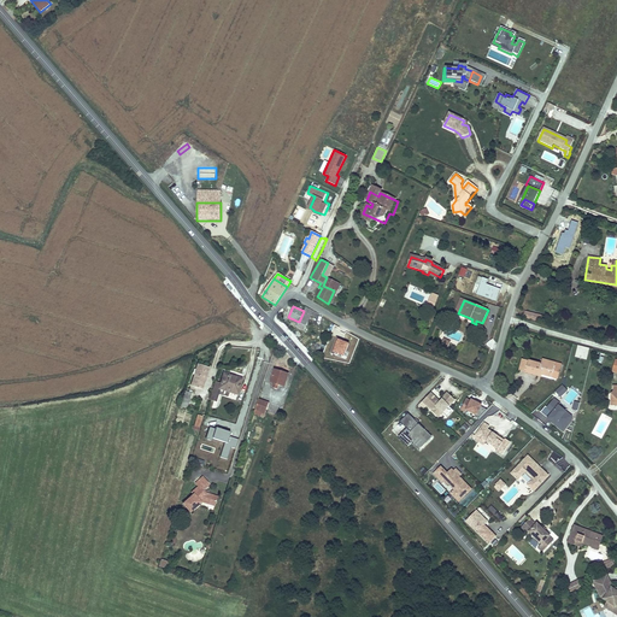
[(318,315),(305,307),(304,311),(299,322),(297,327),(304,330),(311,315),(316,318),(318,315)]
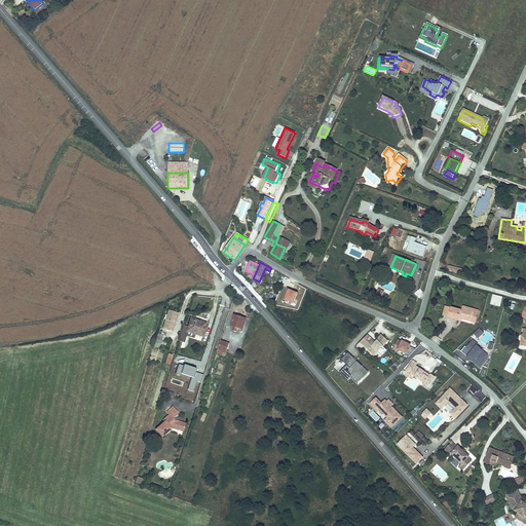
[(461,270),(449,267),(448,272),(460,275),(461,270)]
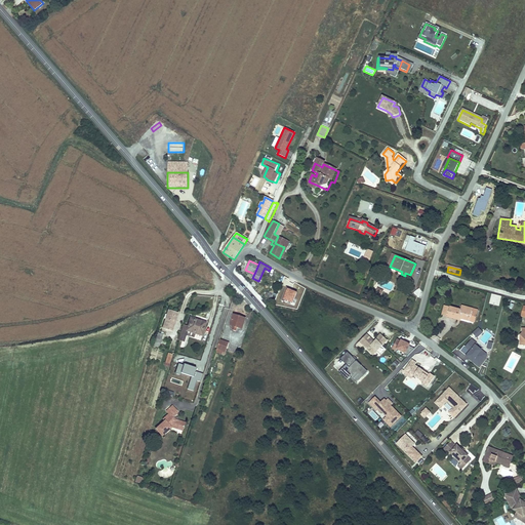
[(384,290),(377,287),(374,293),(380,296),(384,290)]
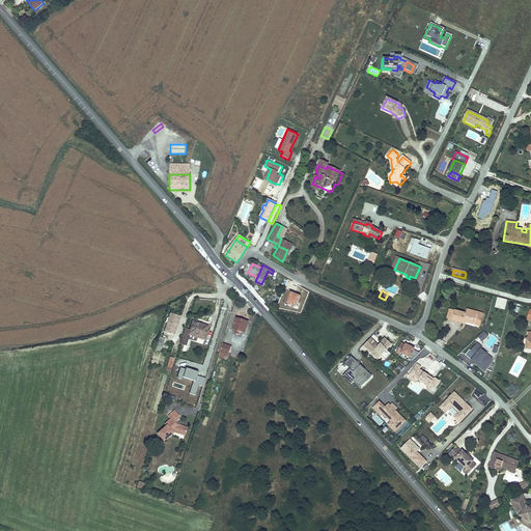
[(497,307),(505,309),(507,300),(499,298),(497,307)]
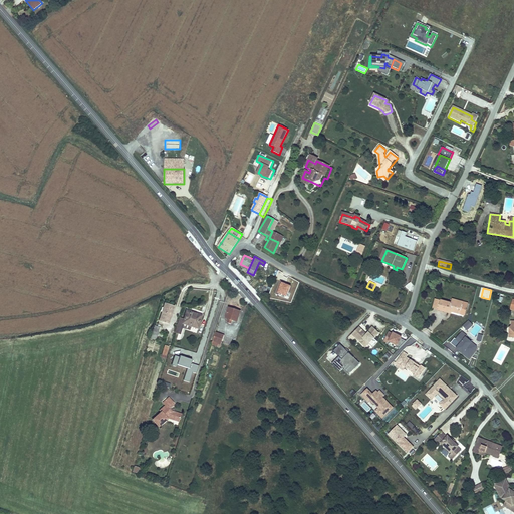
[(451,303),(441,300),(438,310),(449,313),(449,311),(451,311),(460,313),(462,304),(452,301),(451,303)]
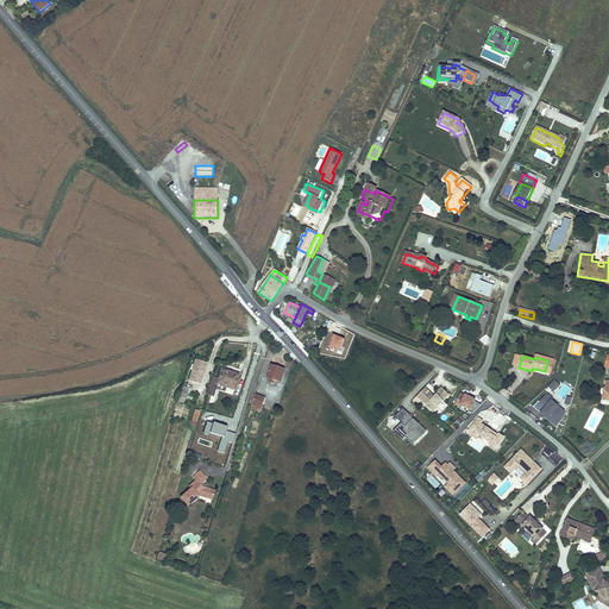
[(206,364),(195,359),(193,365),(192,365),(190,369),(192,370),(189,381),(200,383),(206,364)]
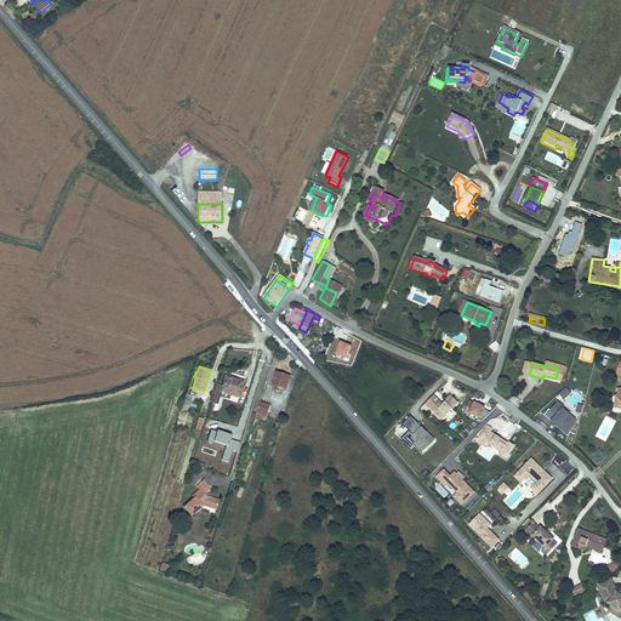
[(290,377),(277,372),(272,385),(275,386),(274,389),(279,391),(280,387),(286,389),(290,377)]
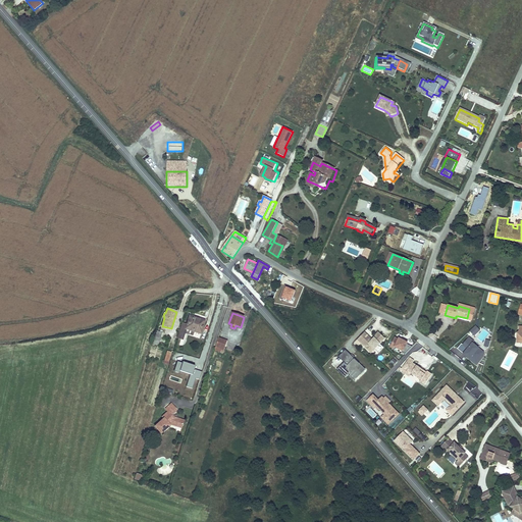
[(205,320),(190,316),(187,324),(186,329),(187,329),(194,331),(201,333),(205,320)]
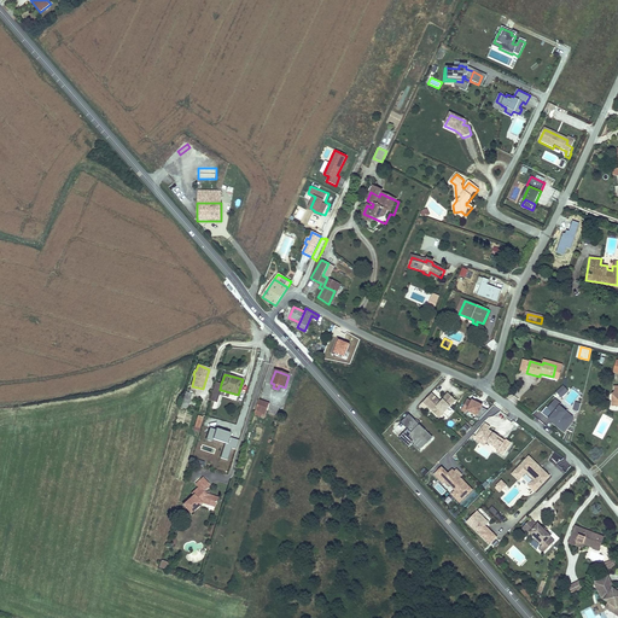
[(221,384),(215,382),(210,400),(217,402),(220,395),(221,390),(220,390),(221,384)]
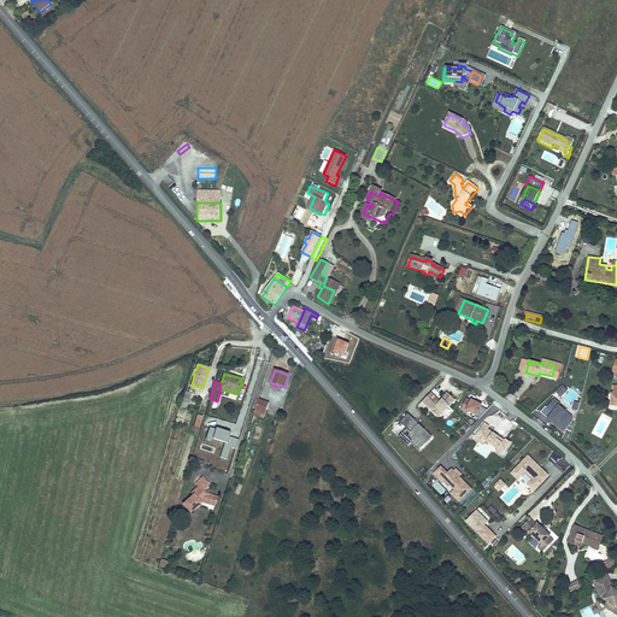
[(560,398),(568,391),(563,386),(556,392),(560,398)]
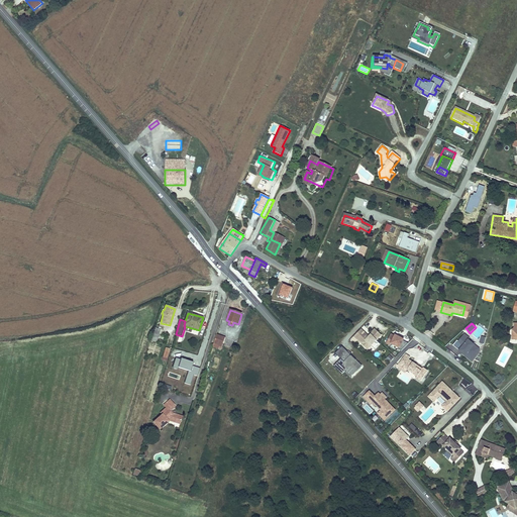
[(161,329),(156,327),(151,340),(157,341),(161,329)]
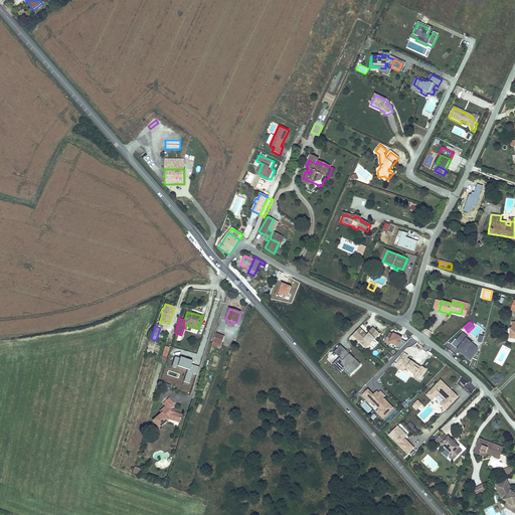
[(366,348),(380,334),(374,329),(369,334),(370,334),(368,336),(367,336),(360,329),(354,336),(366,348)]
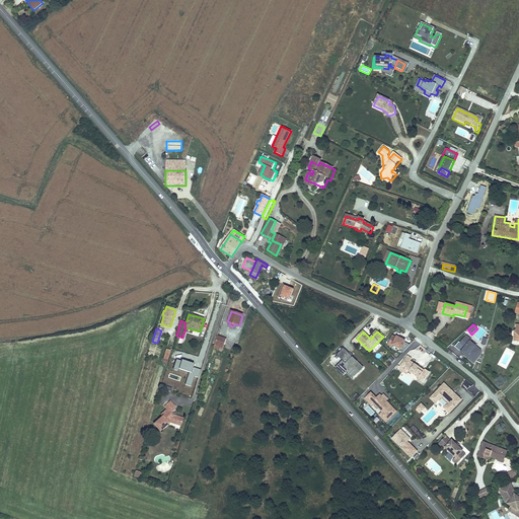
[(483,352),(470,342),(471,340),(466,336),(460,344),(465,348),(460,354),(473,364),(483,352)]
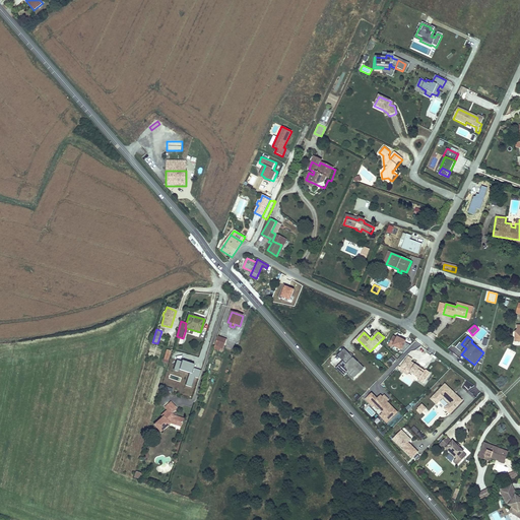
[(406,341),(397,337),(397,338),(393,346),(402,350),(406,341)]
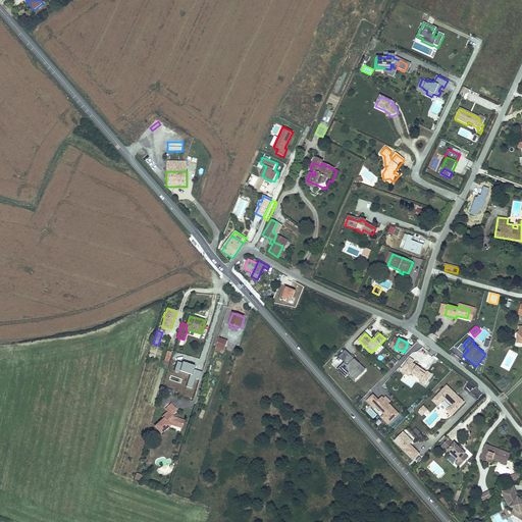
[(338,357),(345,363),(337,370),(346,378),(349,375),(354,381),(358,377),(365,370),(355,360),(354,359),(355,358),(348,350),(347,351),(346,350),(338,357)]
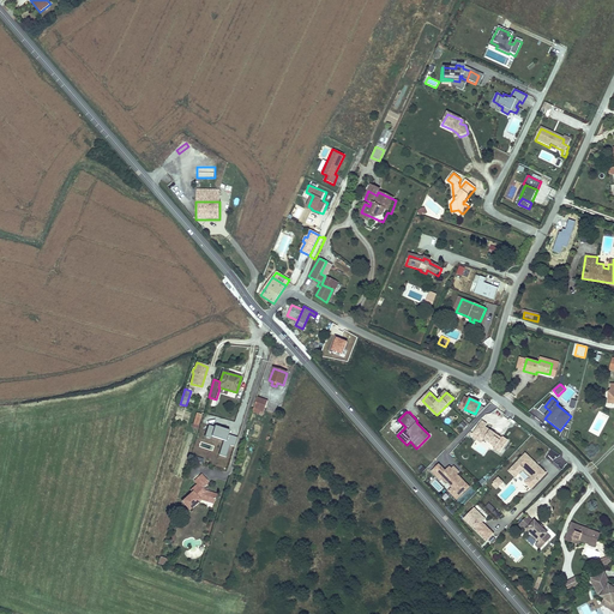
[(481,432),(485,427),(486,427),(487,425),(482,421),(476,428),(481,432)]
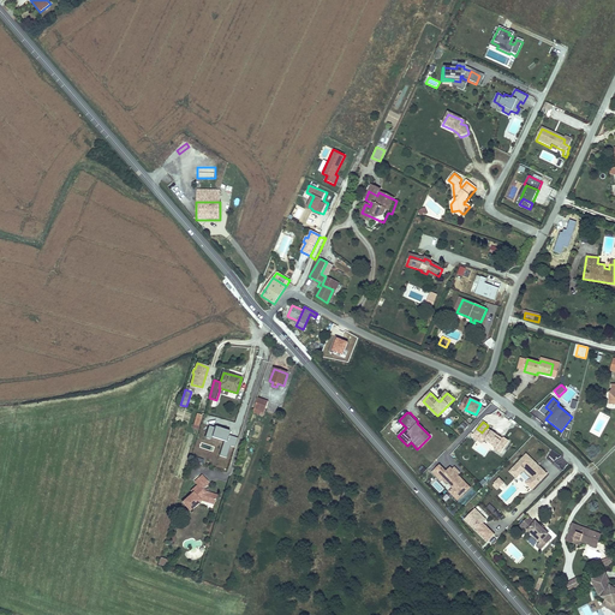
[(501,454),(509,442),(508,441),(503,437),(502,439),(501,442),(495,437),(496,435),(493,433),(493,434),(490,433),(491,431),(487,428),(485,428),(482,433),(479,437),(485,440),(496,448),(495,449),(501,454)]
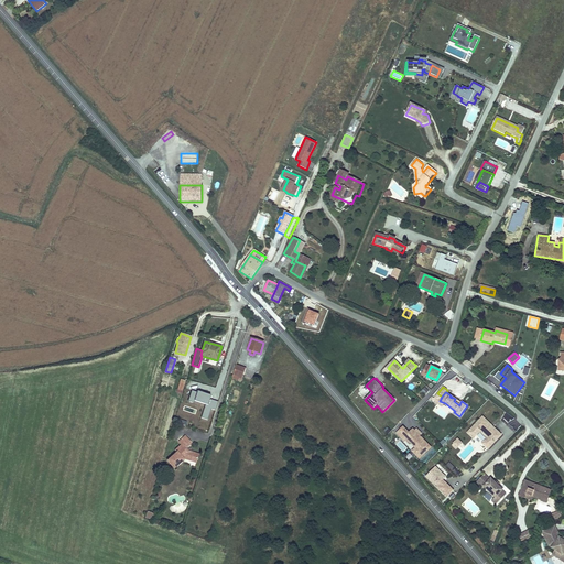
[(502,435),(494,427),(492,430),(489,426),(491,424),(483,416),(472,429),(477,434),(480,431),(488,437),(483,443),(488,449),(502,435)]
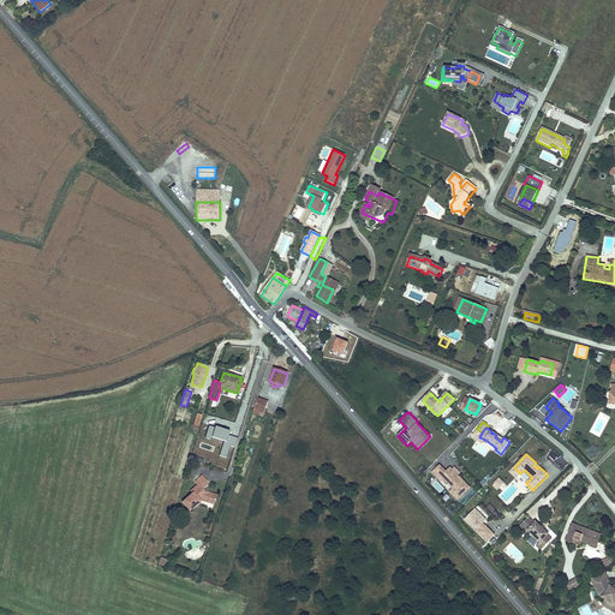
[(460,473),(455,467),(453,470),(451,467),(447,472),(440,465),(433,473),(441,483),(443,481),(452,490),(449,493),(458,501),(460,499),(463,497),(471,489),(458,476),(460,473)]
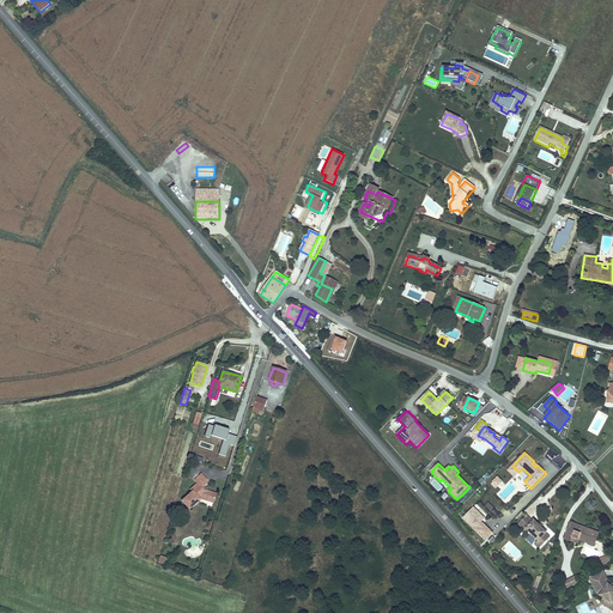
[(519,472),(513,466),(509,471),(515,477),(519,472)]
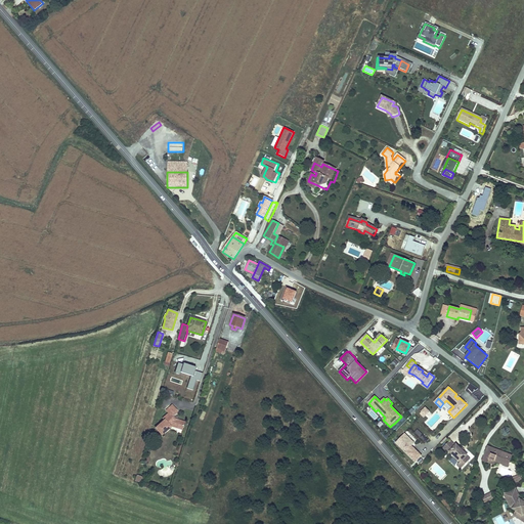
[(173,418),(171,416),(177,410),(172,404),(166,410),(168,412),(163,418),(164,420),(156,428),(162,434),(171,426),(182,429),(184,422),(173,418)]
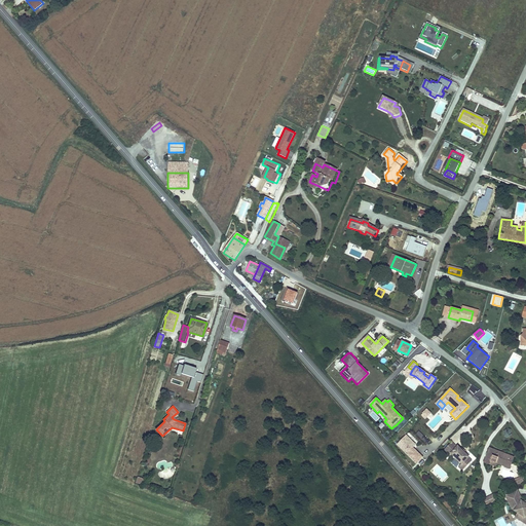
[(419,430),(416,434),(426,445),(429,442),(419,430)]
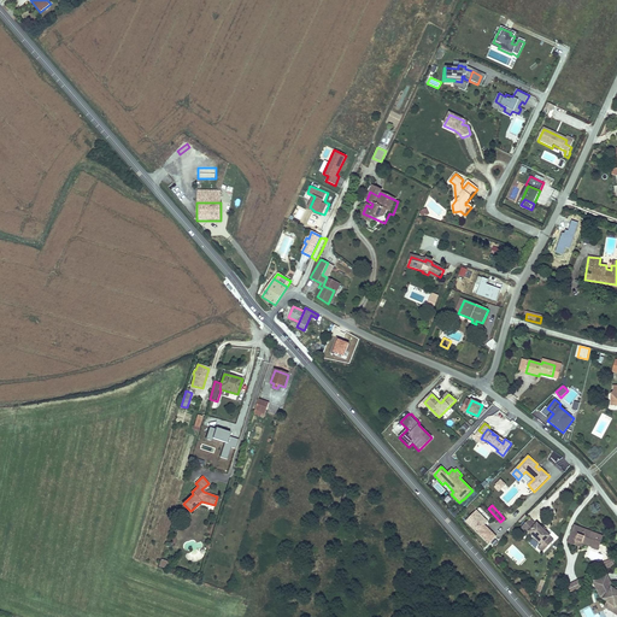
[(530,521),(522,529),(528,535),(529,534),(542,546),(540,548),(545,552),(553,544),(550,539),(551,538),(546,534),(545,533),(542,530),(538,526),(536,527),(530,521)]
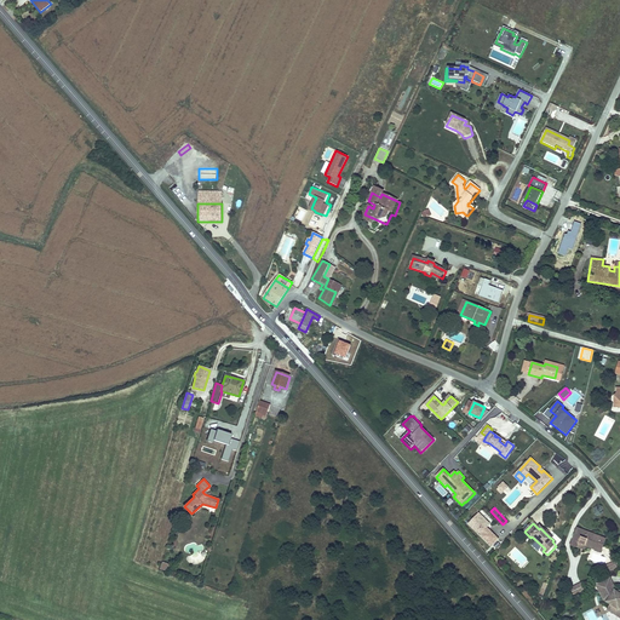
[(499,539),(487,528),(481,535),(492,546),(499,539)]
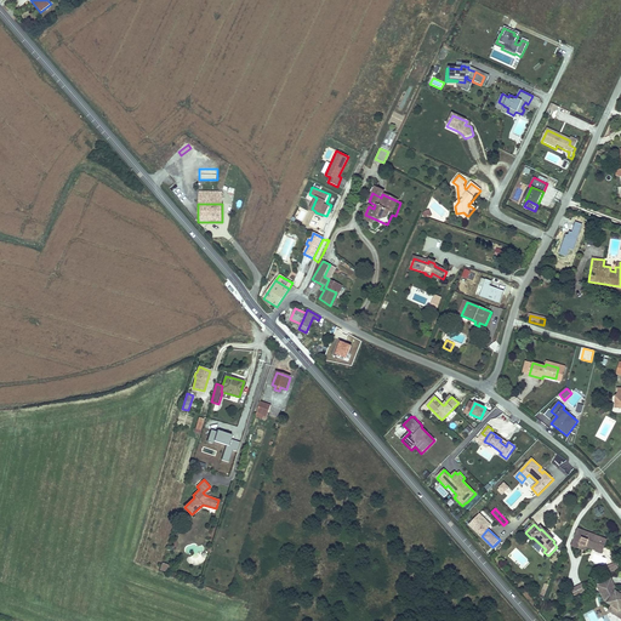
[(603,540),(579,531),(573,548),(582,552),(584,548),(588,550),(588,546),(599,551),(603,540)]
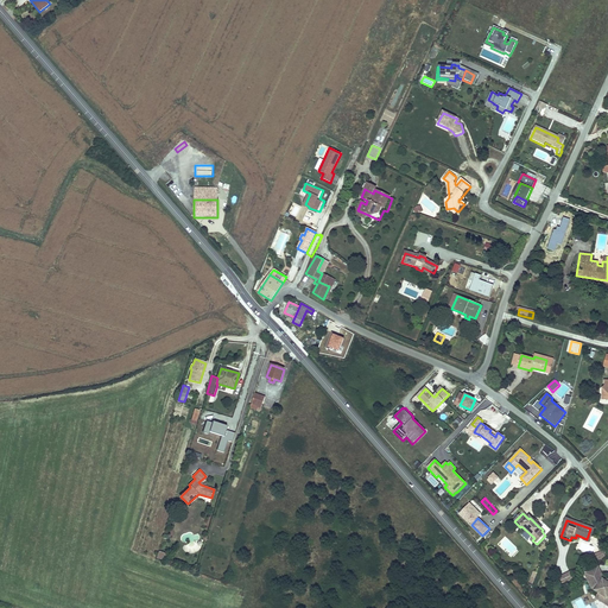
[(576,534),(576,538),(590,543),(595,530),(590,529),(587,539),(576,534)]
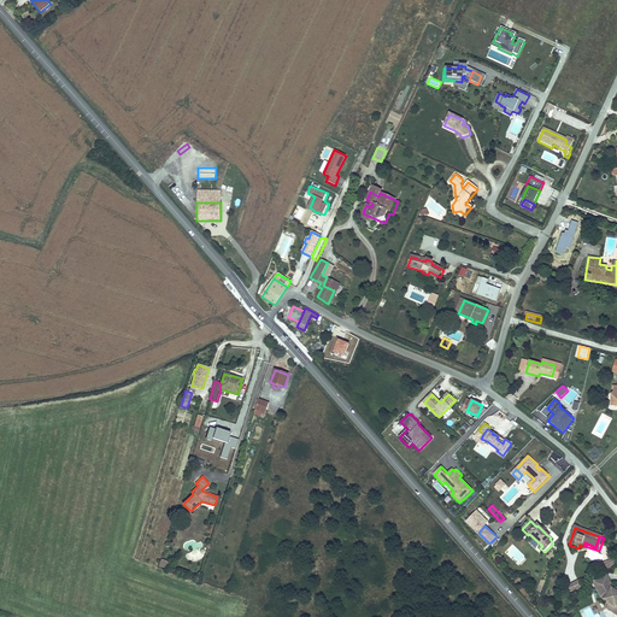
[(605,575),(592,582),(600,598),(606,603),(616,609),(616,592),(610,588),(611,587),(605,575)]
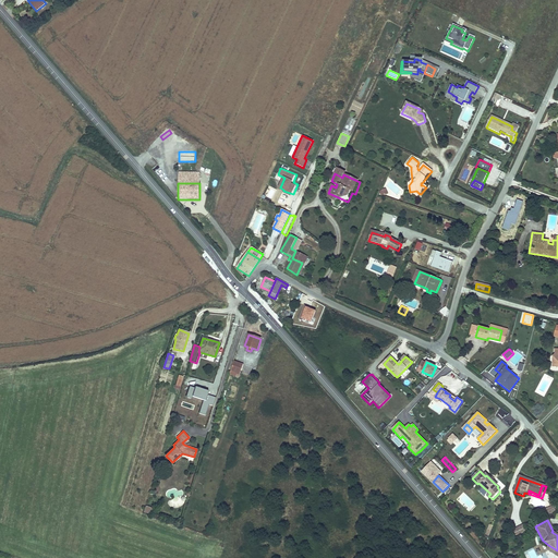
[(522,525),(517,529),(520,535),(525,532),(522,525)]
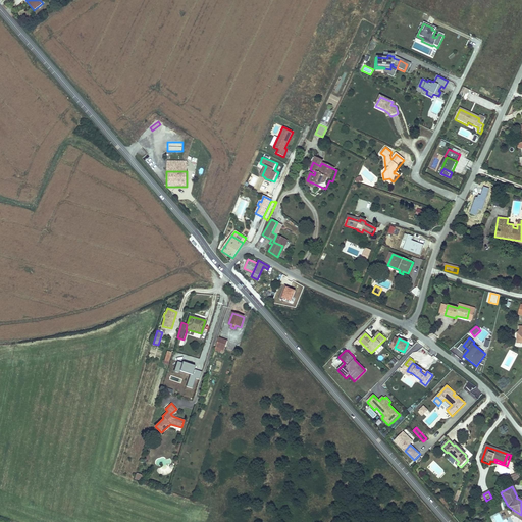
[(521,520),(521,515),(513,510),(510,514),(521,521),(521,520)]
